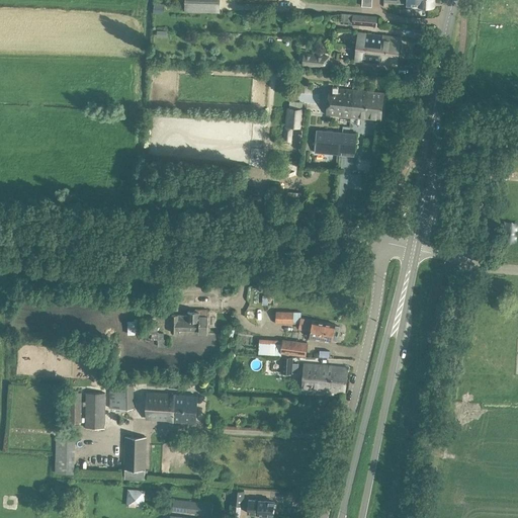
[(185,0),(185,10),(219,11),(219,0),(185,0)]
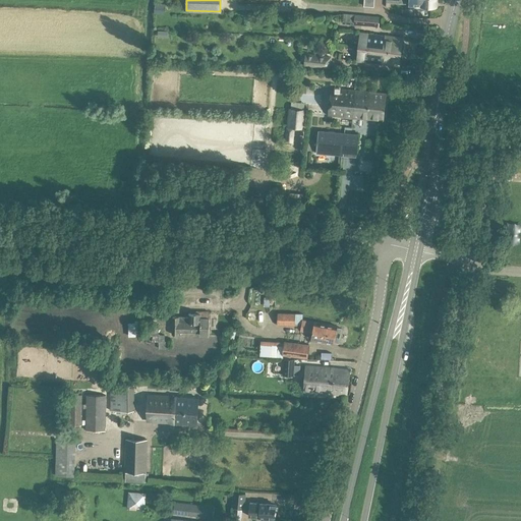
[(354,24),(354,15),(343,14),(343,23),(354,24)]
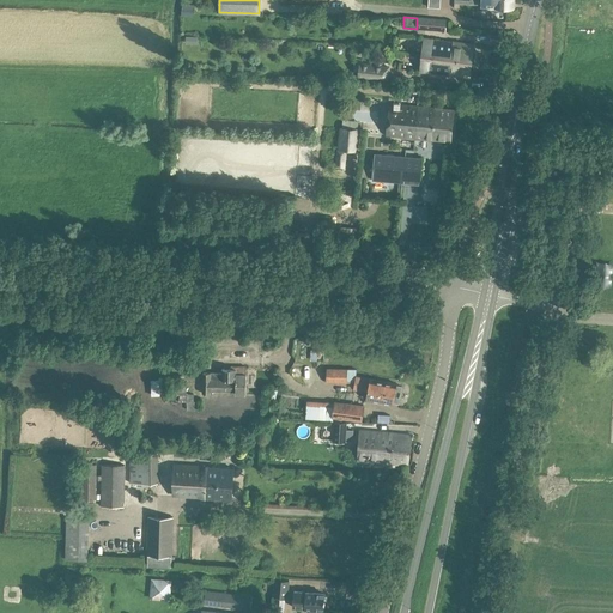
[(417,18),(417,29),(445,31),(445,20),(417,18)]
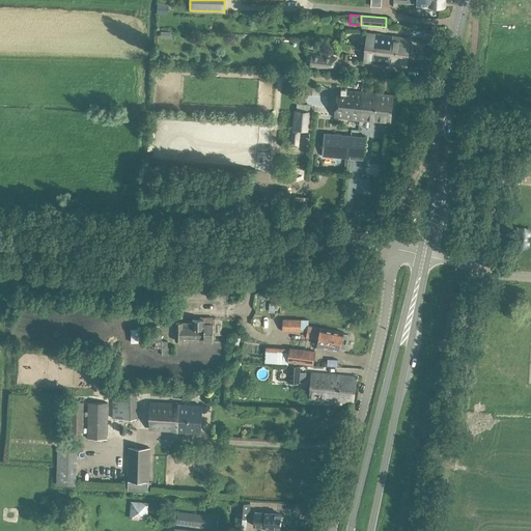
[(367,33),(365,48),(391,51),(391,49),(397,50),(396,57),(408,58),(410,38),(367,33)]
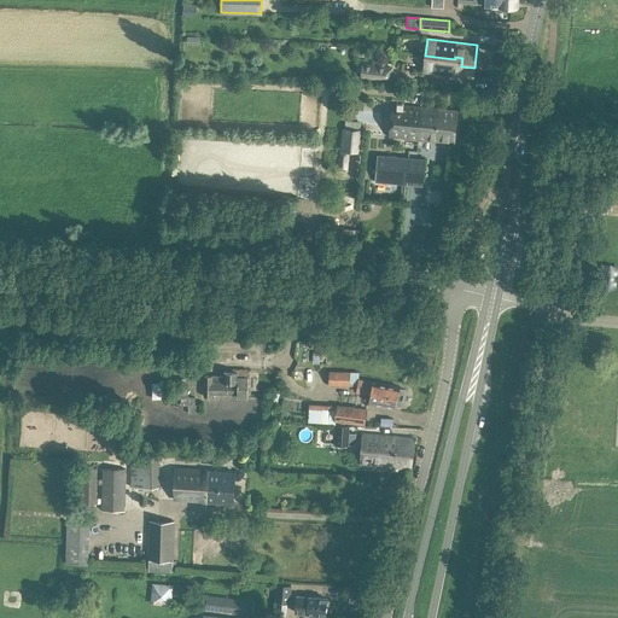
[(455,57),(455,59),(425,56),(423,73),(473,79),(474,68),(461,66),(462,58),(455,57)]
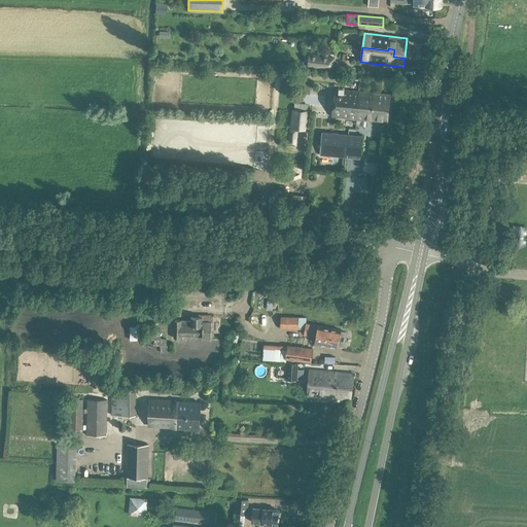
[(308,67),(335,70),(336,57),(309,54),(308,67)]
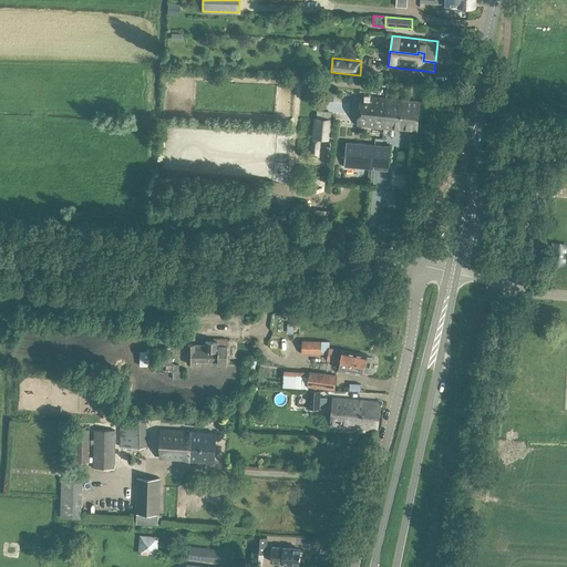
[(385,127),(388,105),(385,105),(387,98),(361,95),(358,124),(385,127)]
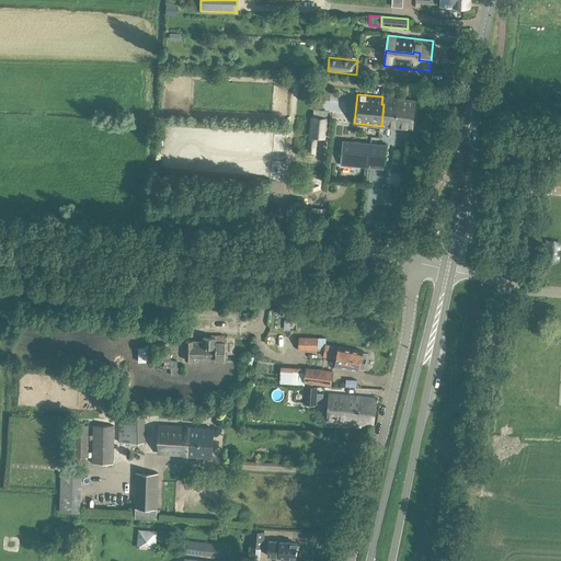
[(382,96),(381,104),(384,104),(381,126),(413,129),(415,101),(382,96)]
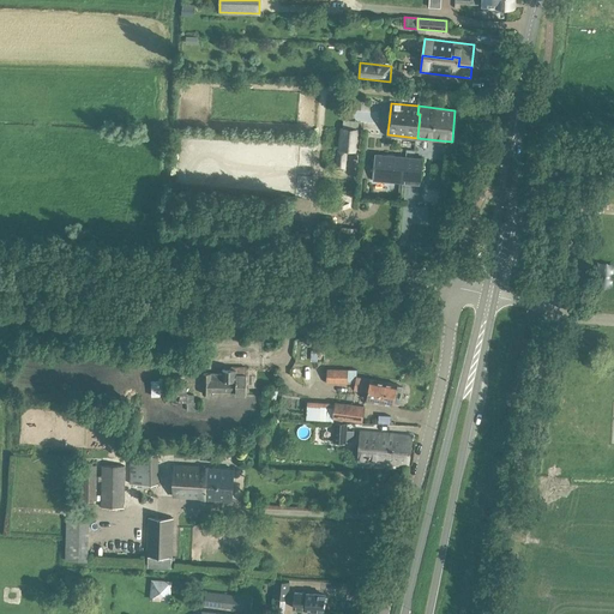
[(343,128),(341,148),(356,150),(359,130),(343,128)]
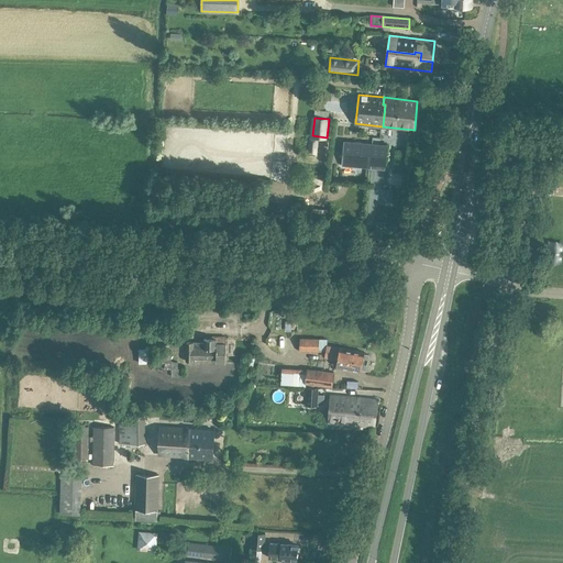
[(310,138),(308,153),(316,154),(318,139),(310,138)]
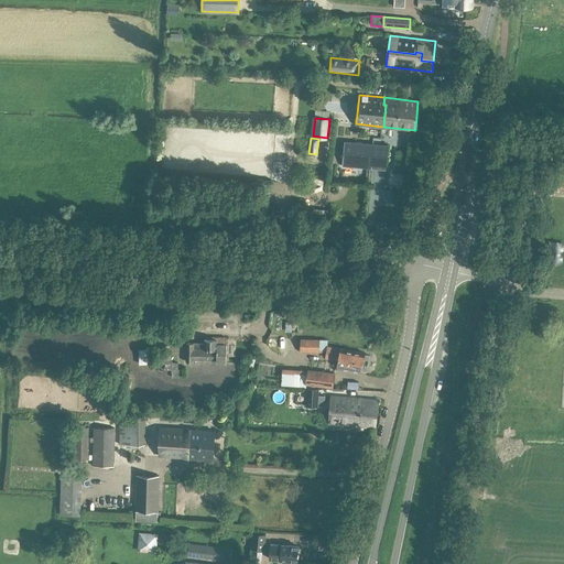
[(345,142),(343,166),(370,169),(372,144),(345,142)]
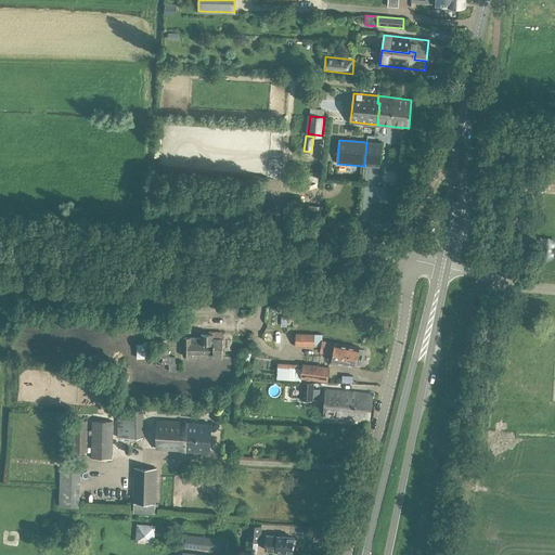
[(366,142),(364,166),(381,167),(383,144),(366,142)]
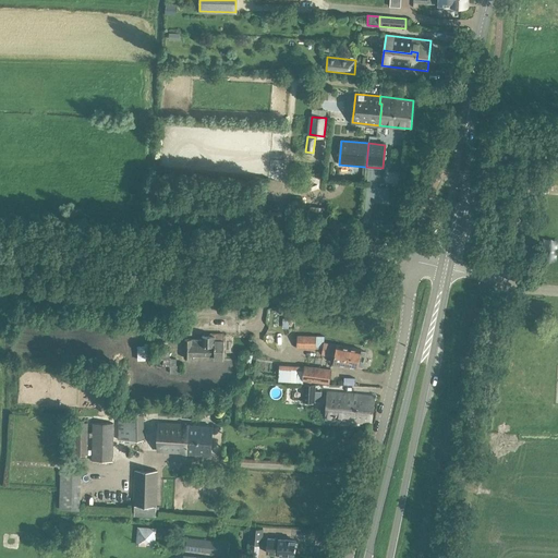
[(380,227),(387,228),(388,228),(389,228),(390,229),(392,228),(393,227),(393,226),(396,226),(396,225),(396,223),(396,222),(395,222),(395,221),(393,220),(392,219),(391,219),(390,219),(390,220),(389,220),(380,220),(380,227)]
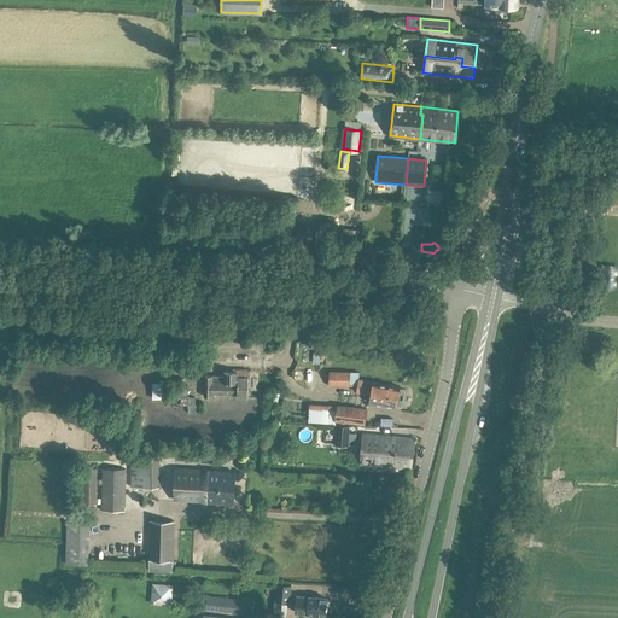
[(232,372),(223,372),(223,377),(223,386),(248,386),(248,377),(248,369),(232,369),(232,372)]
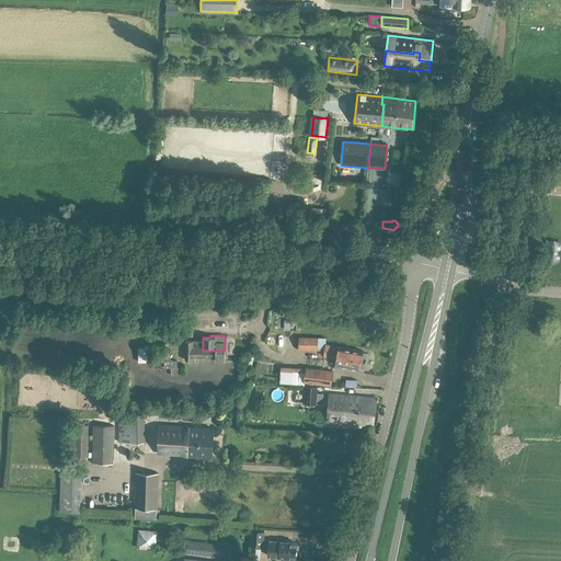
[(318,338),(299,338),(299,348),(317,350),(318,338)]
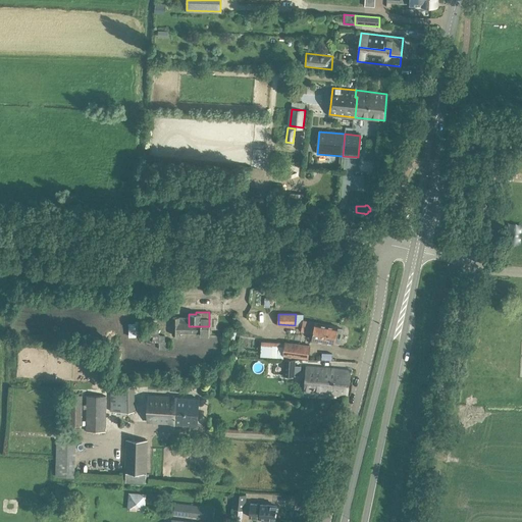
[(189,318),(172,318),(172,335),(180,335),(180,333),(200,333),(200,335),(209,335),(209,326),(189,326),(189,318)]
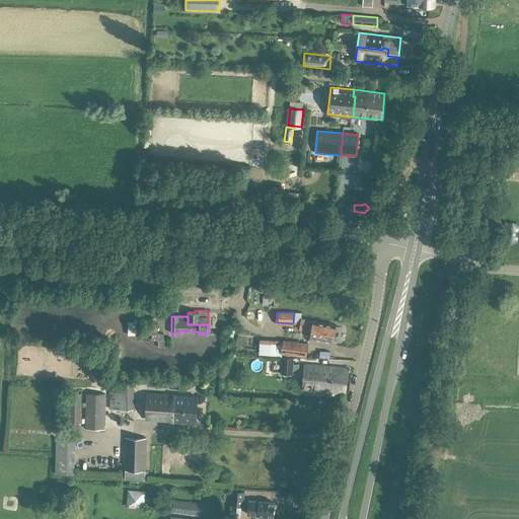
[(136,334),(143,334),(142,318),(135,319),(135,321),(128,321),(128,336),(136,335),(136,334)]
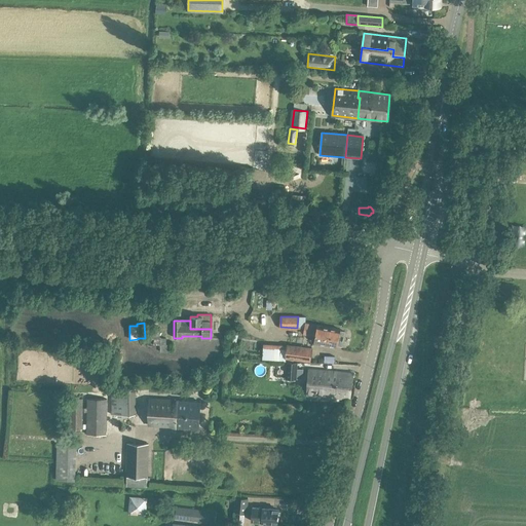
[(314,342),(325,344),(327,335),(329,336),(330,328),(317,325),(305,323),(304,328),(303,333),(315,336),(314,342)]
